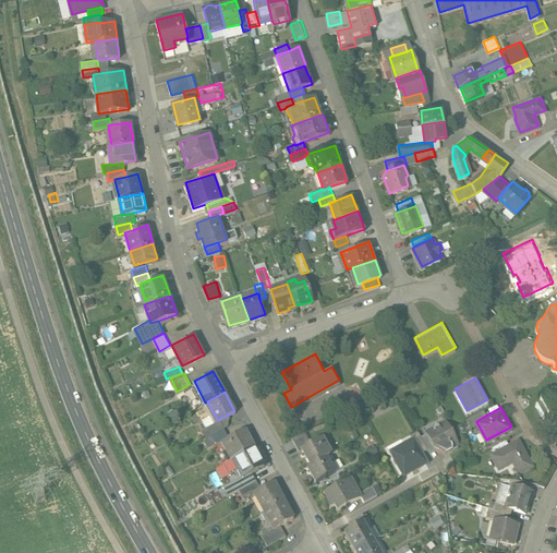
[(476,421),(485,416),(482,410),(468,418),(471,424),(476,422),(476,421)]
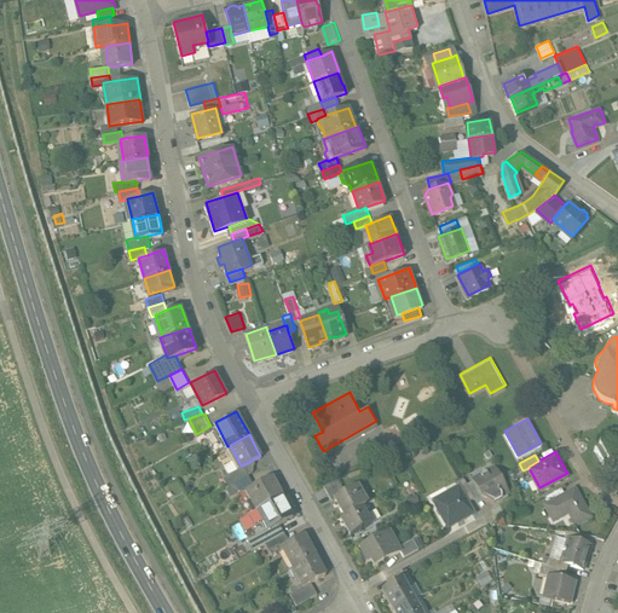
[(495,463),(472,475),(473,479),(480,492),(495,499),(501,496),(501,493),(509,490),(495,463)]
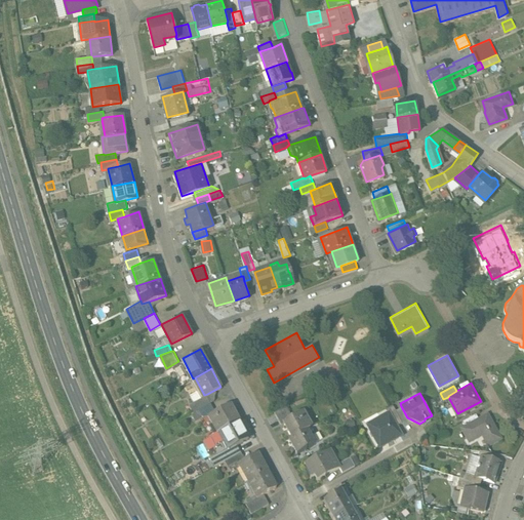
[(210,401),(207,394),(204,395),(195,400),(199,408),(210,401)]
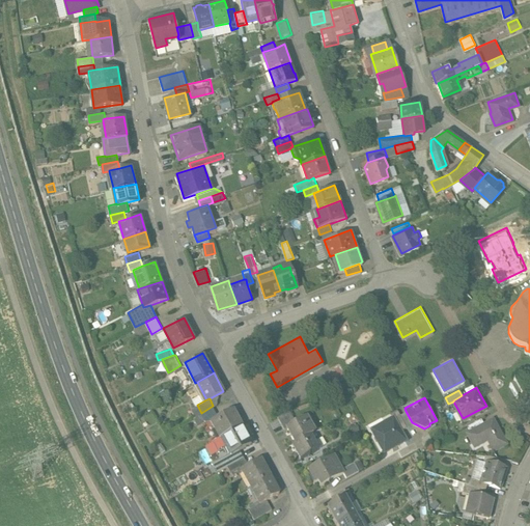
[(217,413),(213,406),(201,413),(205,419),(217,413)]
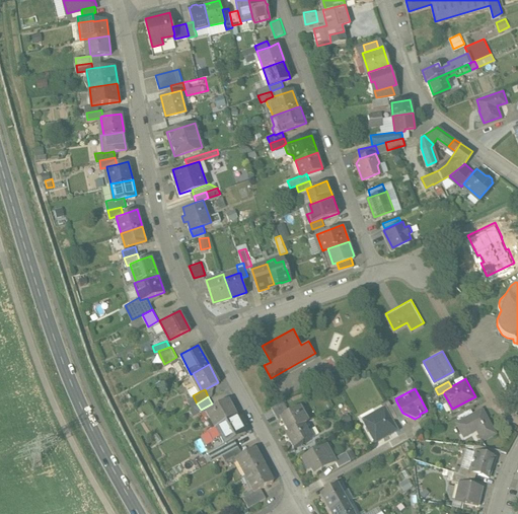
[(214,417),(218,424),(236,414),(227,397),(207,410),(211,418),(214,417)]
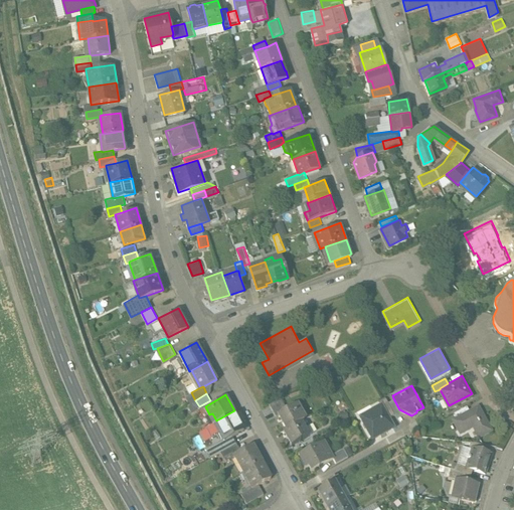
[(279,412),(288,407),(282,395),(270,401),(277,413),(279,412)]
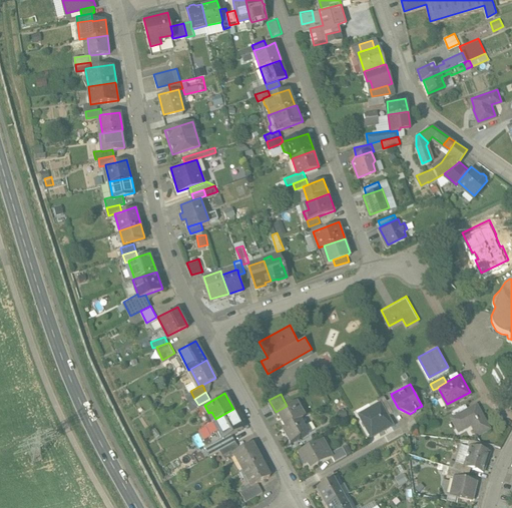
[(380,401),(388,414),(394,411),(387,399),(385,395),(378,399),(379,401),(380,401)]
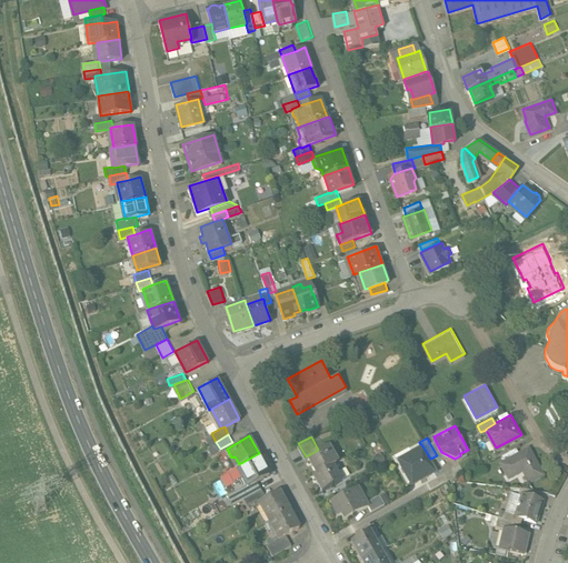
[(429,442),(437,455),(441,452),(435,440),(429,442)]
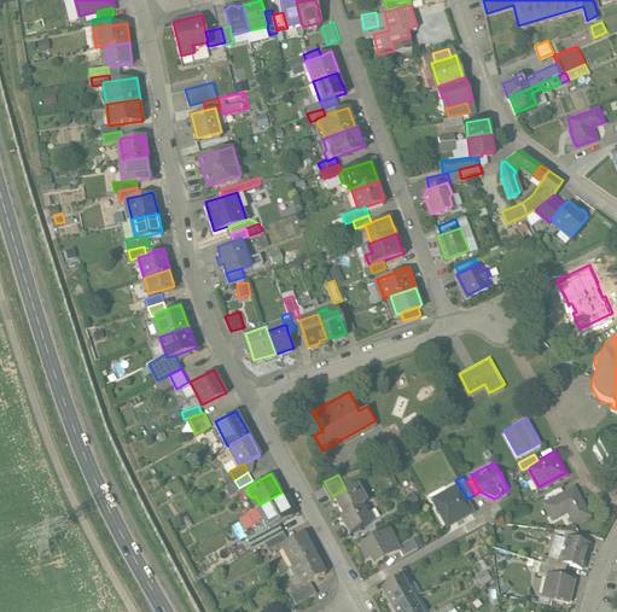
[(345,489),(335,495),(344,512),(362,502),(365,500),(360,491),(364,489),(359,482),(345,489)]
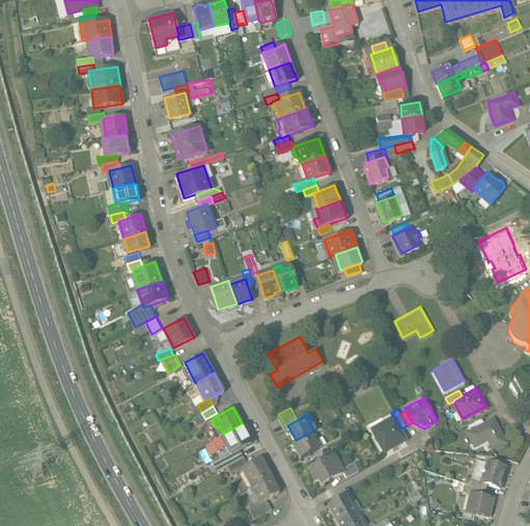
[(392,415),(371,426),(384,449),(406,437),(401,428),(393,415),(392,415)]
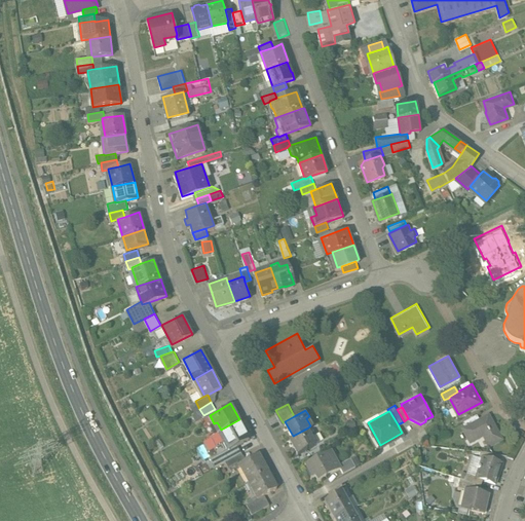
[(463,420),(466,425),(480,417),(477,412),(463,420)]
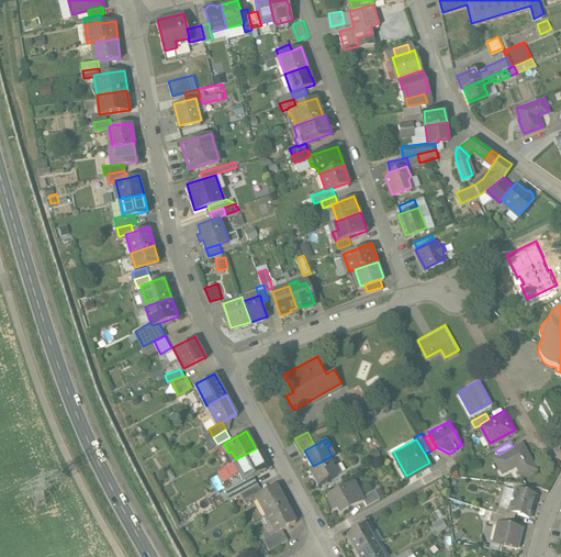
[(498,455),(495,456),(503,470),(516,463),(522,475),(536,467),(522,442),(513,446),(498,455)]
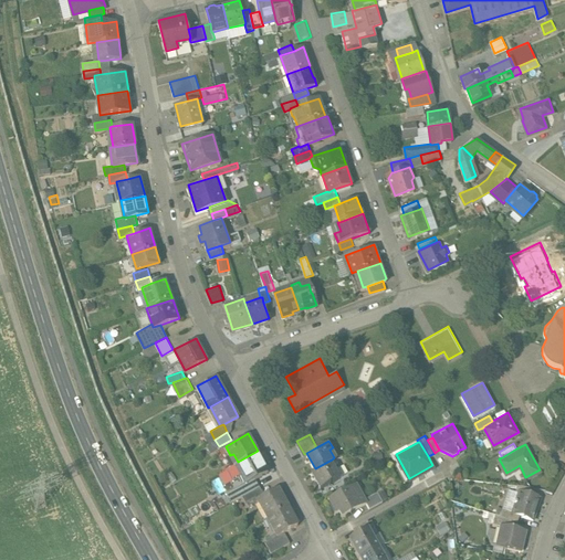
[(269,469),(258,451),(238,462),(248,479),(248,481),(255,477),(269,469)]
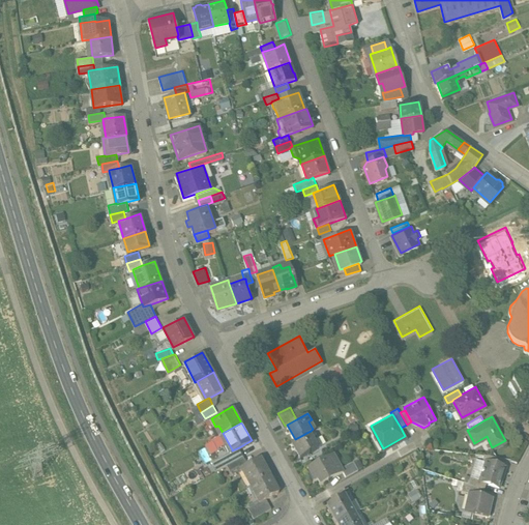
[(300,455),(319,445),(311,431),(295,439),(292,440),(300,455)]
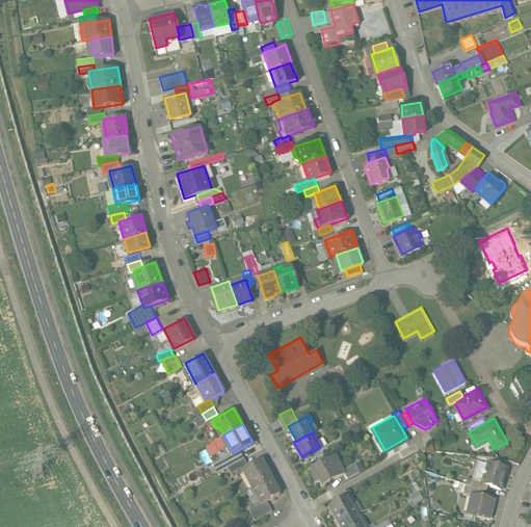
[(233,452),(233,451),(213,463),(217,471),(228,466),(244,456),(240,449),(233,452)]
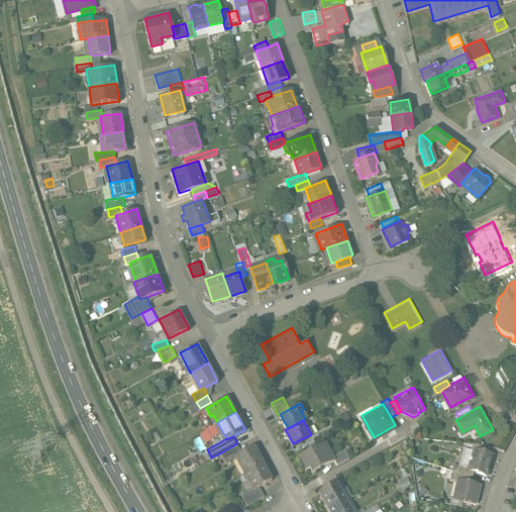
[(324,441),(300,455),(307,468),(310,466),(312,470),(334,457),(335,457),(333,454),(330,447),(328,448),(324,441)]
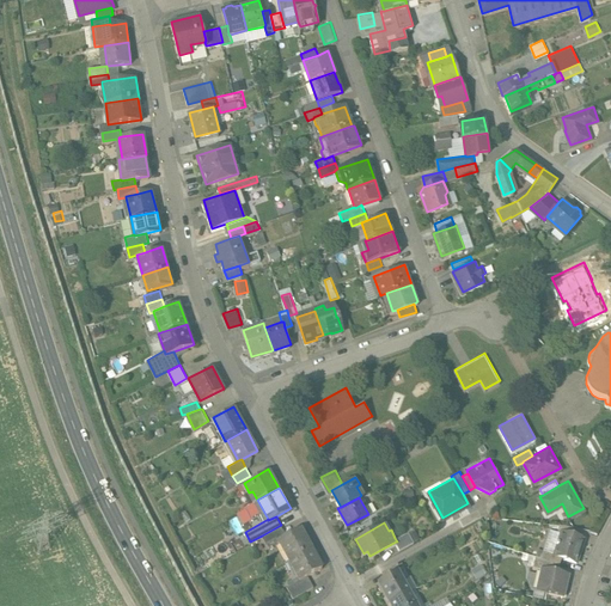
[(558,528),(562,530),(573,533),(576,525),(560,522),(558,528)]
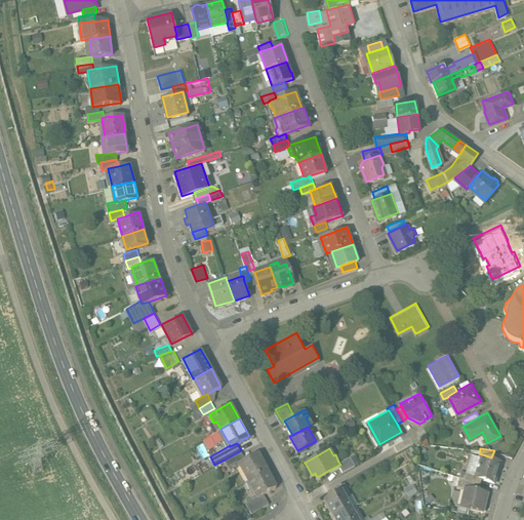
[(246,460),(241,450),(225,460),(228,466),(238,460),(240,463),(246,460)]
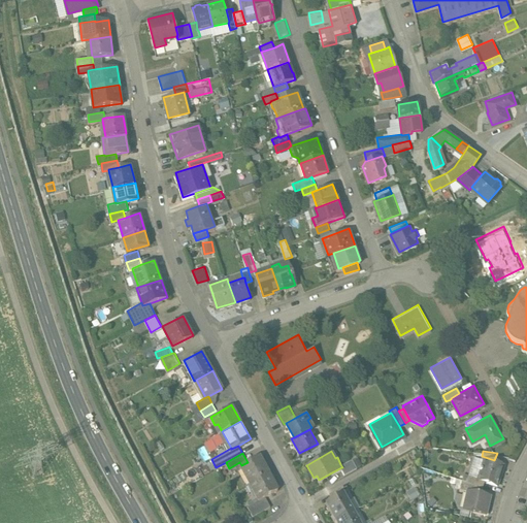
[(241,465),(250,482),(269,471),(260,455),(248,462),(241,465)]
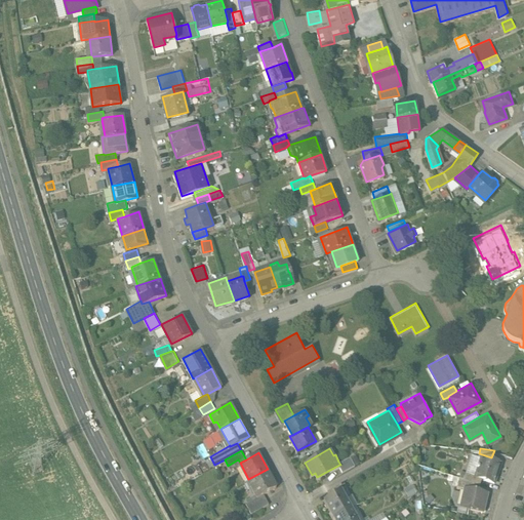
[(350,454),(338,462),(340,465),(339,465),(343,471),(355,464),(350,454)]
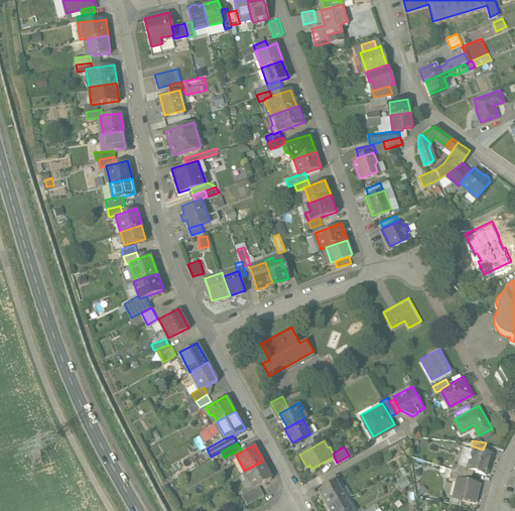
[(483,450),(474,446),(468,465),(467,466),(474,468),(486,472),(493,453),(483,450)]
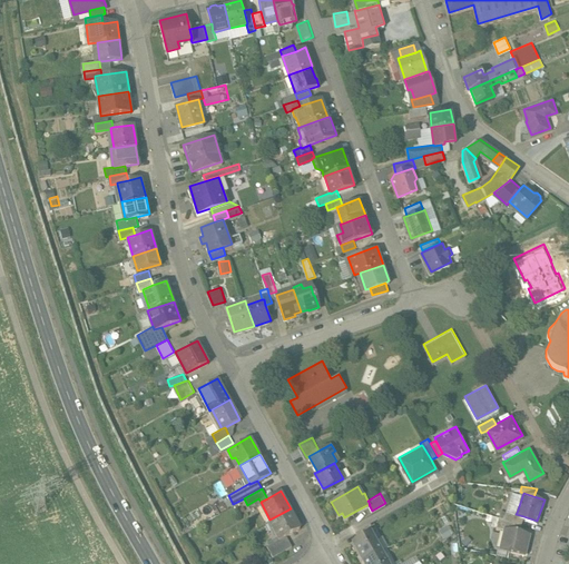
[(301,526),(291,508),(270,520),(280,537),(281,538),(286,534),(301,526)]
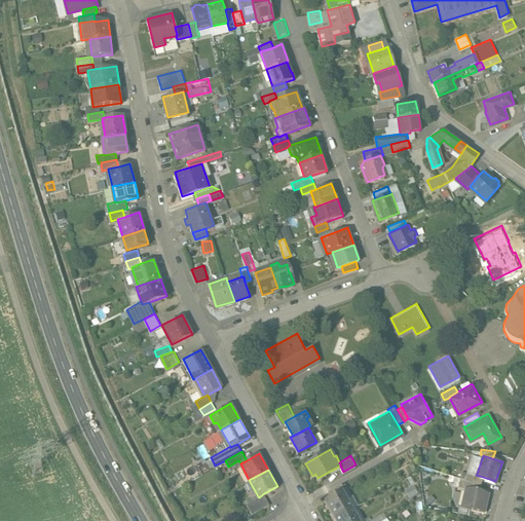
[(461,470),(459,476),(476,481),(481,483),(483,477),(476,475),(477,474),(461,470)]
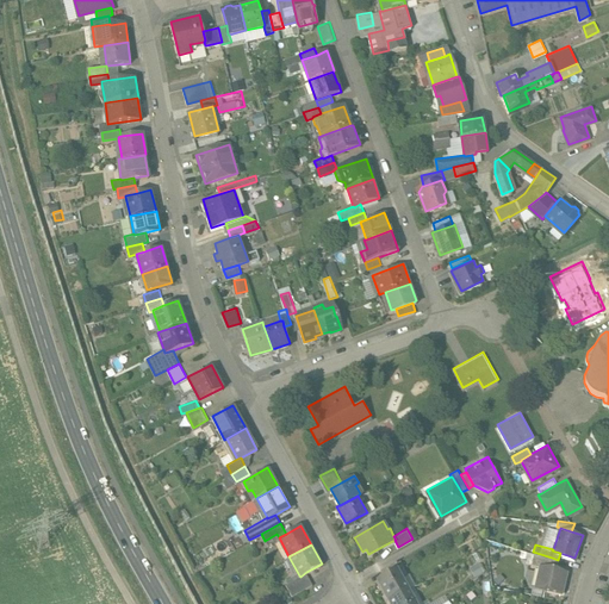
[(532,564),(541,566),(541,565),(551,566),(552,558),(533,552),(532,564)]
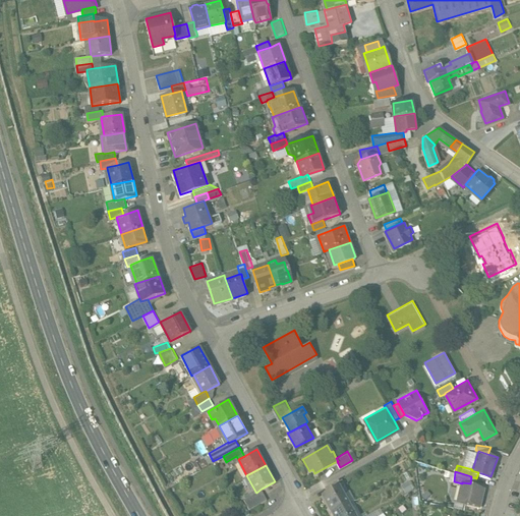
[(327,483),(331,490),(331,491),(340,485),(345,482),(342,475),(327,483)]
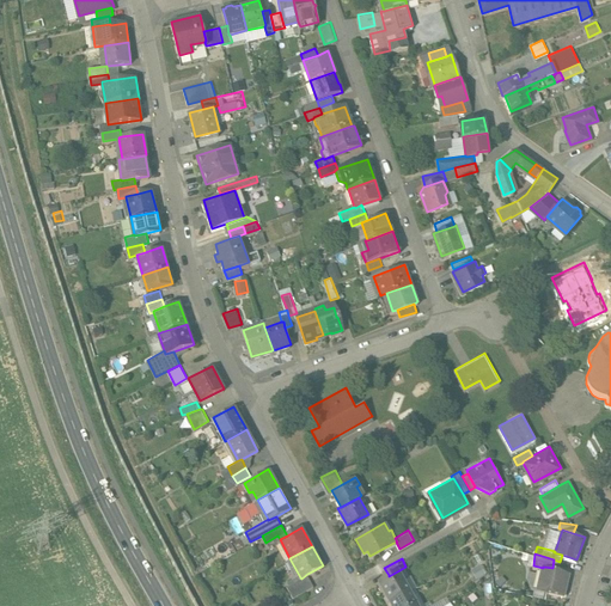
[(474,567),(476,574),(487,570),(484,562),(474,567)]
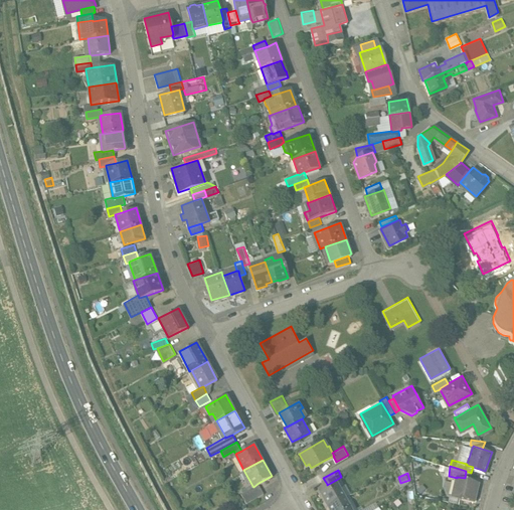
[(465,478),(457,477),(457,478),(454,493),(453,492),(452,494),(475,499),(479,482),(465,478)]
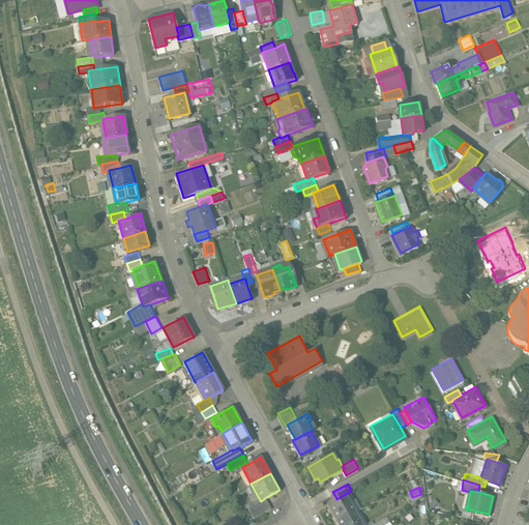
[(328,503),(338,520),(355,511),(346,494),(336,499),(336,498),(328,503)]
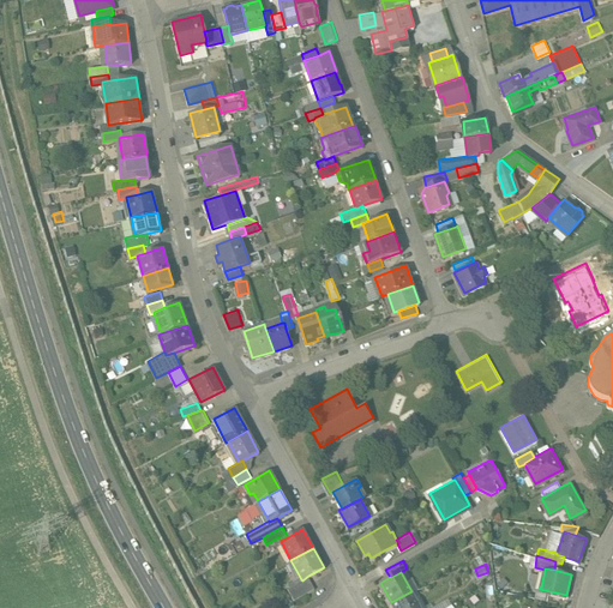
[(314,587),(308,576),(302,581),(301,579),(288,587),(294,599),(314,587)]
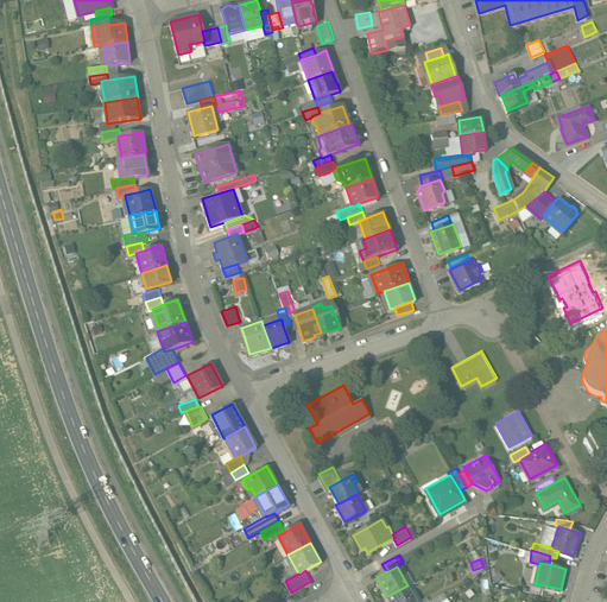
[(408,587),(408,585),(387,596),(390,601),(411,601),(404,589),(408,587)]
